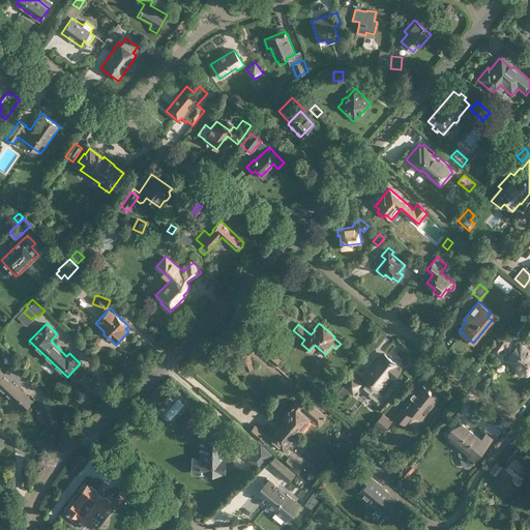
[(268,356),(271,353),(267,350),(272,345),(258,331),(249,340),(268,356)]
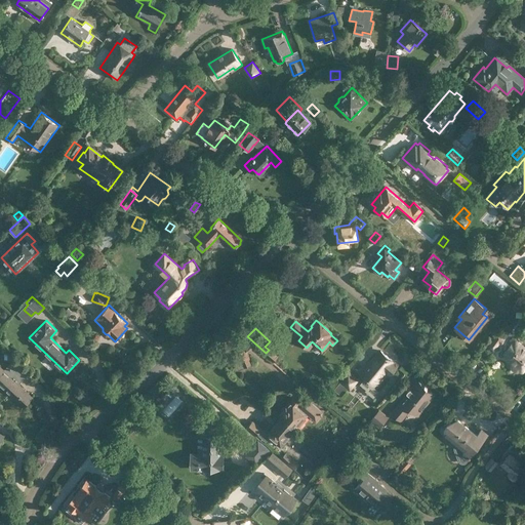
[(498,345),(499,346),(506,338),(498,332),(487,347),(493,351),(498,345)]
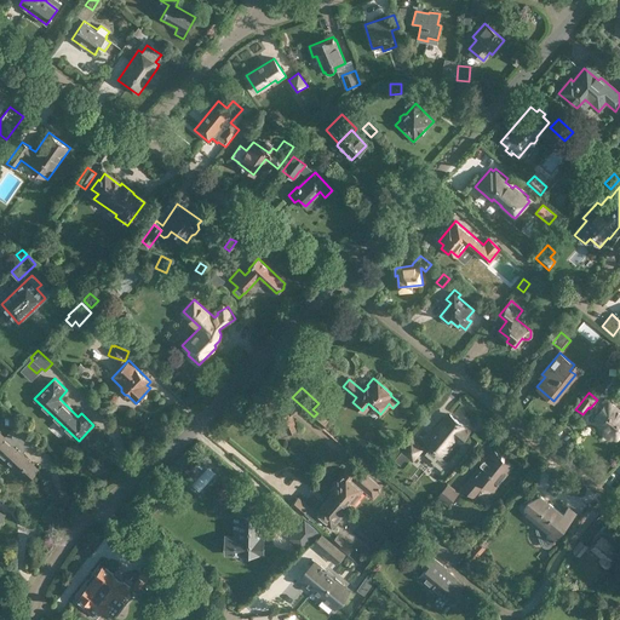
[(598,406),(602,408),(595,418),(600,422),(598,424),(615,438),(619,432),(619,411),(604,399),(598,406)]
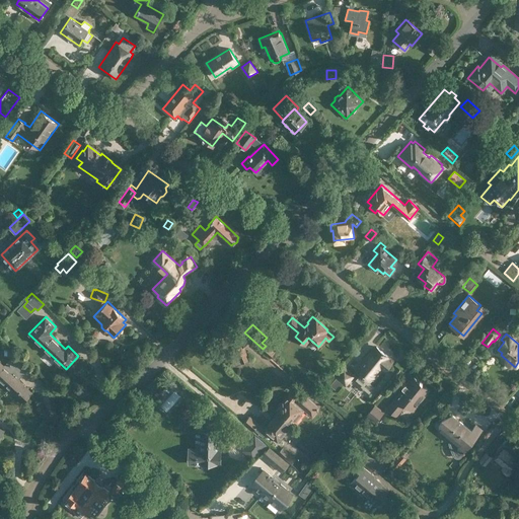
[(266,346),(263,349),(262,351),(270,358),(275,353),(267,345),(266,346)]
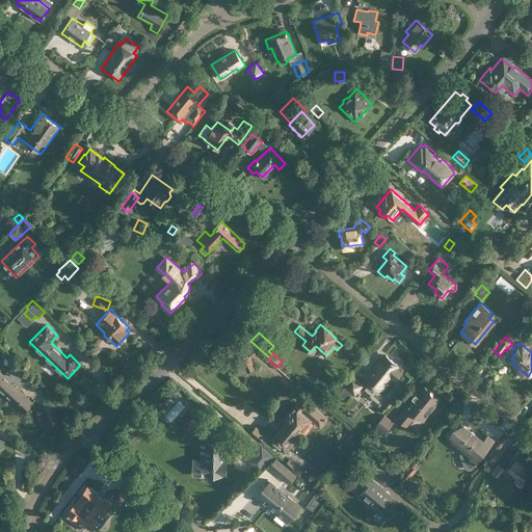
[(247,354),(241,357),(247,372),(255,369),(247,354)]
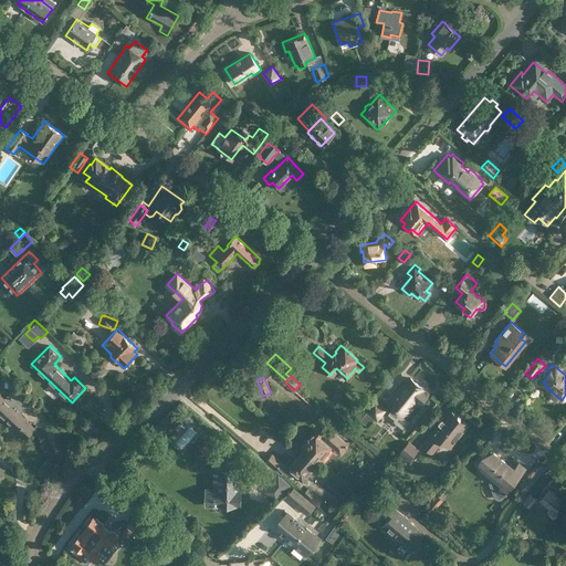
[(410,378),(389,404),(404,416),(405,413),(407,413),(411,408),(411,405),(416,400),(420,405),(421,404),(423,405),(429,398),(428,395),(429,394),(425,390),(425,389),(410,378)]
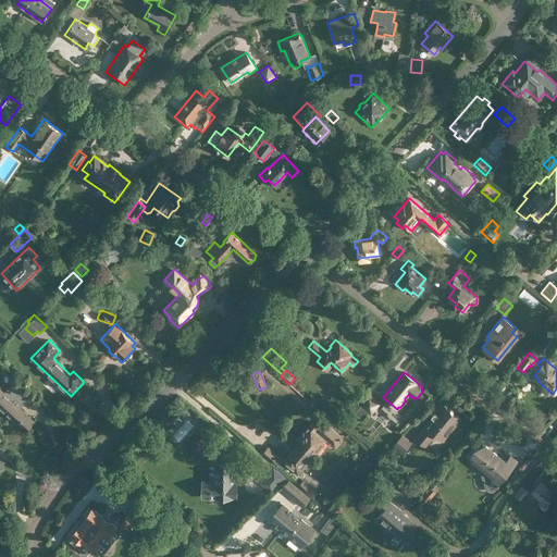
[(14,378),(9,373),(8,374),(4,374),(4,382),(9,382),(14,378)]
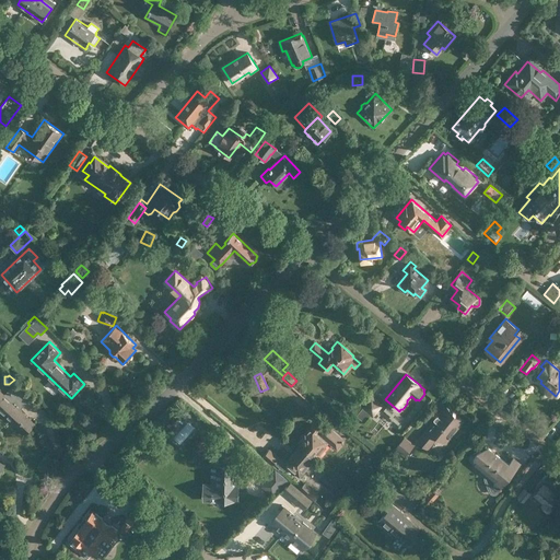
[(3,396),(0,392),(0,410),(25,434),(34,424),(19,410),(23,406),(20,404),(27,395),(18,385),(11,393),(9,391),(3,396)]
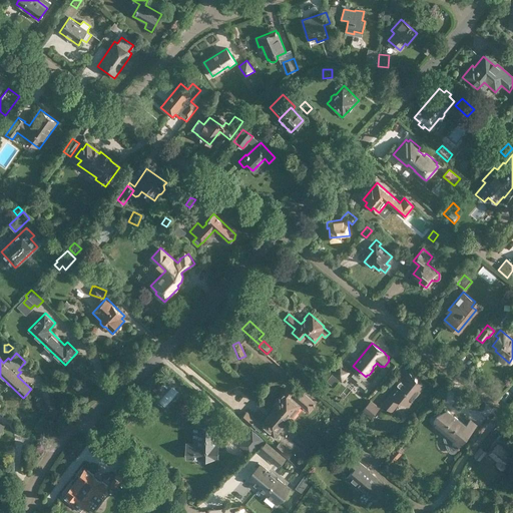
[(332,373),(342,381),(350,371),(340,362),(332,373)]
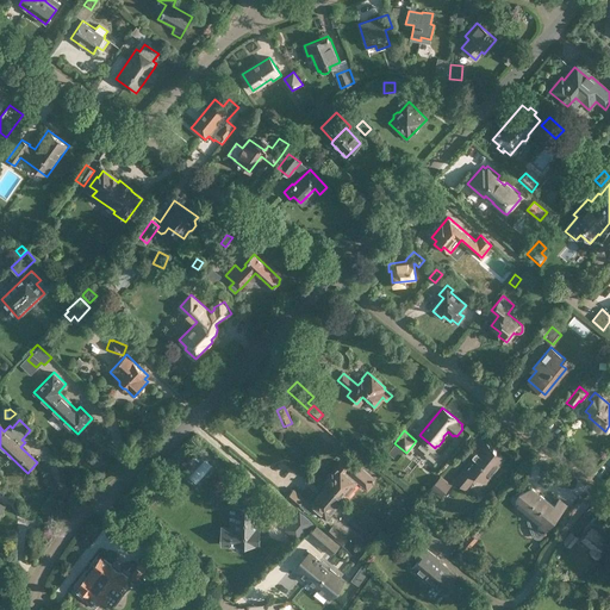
[(473,456),(473,458),(455,480),(460,485),(464,480),(470,480),(474,474),(484,483),(504,459),(485,443),(480,448),(480,453),(477,453),(477,452),(475,452),(473,455),(473,456)]
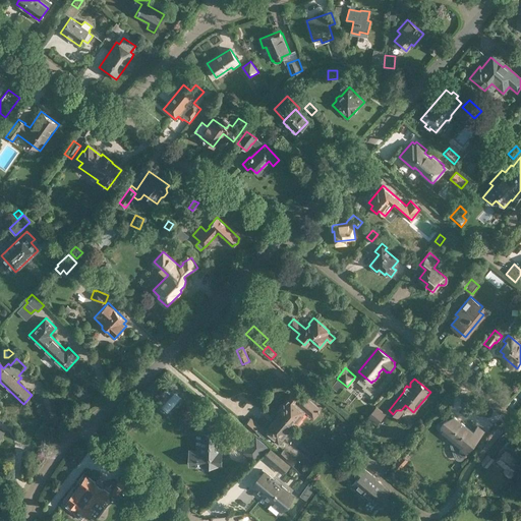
[(321,409),(303,394),(298,400),(291,394),(278,410),(280,412),(294,424),(305,411),(313,418),(321,409)]
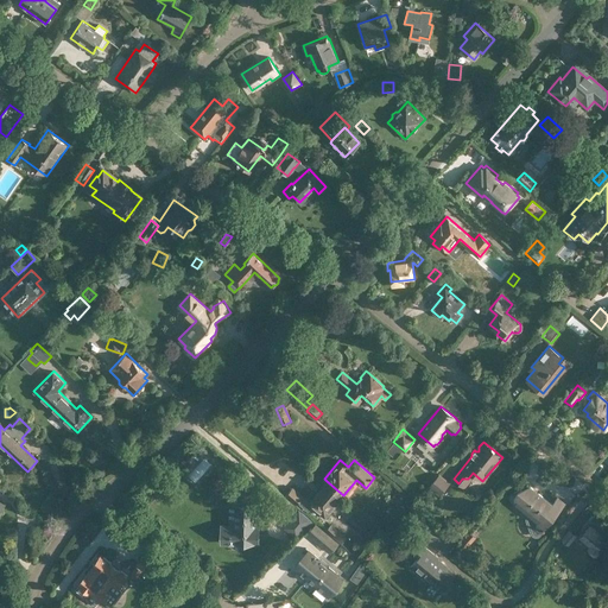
[(439,495),(450,482),(439,474),(429,486),(439,495)]
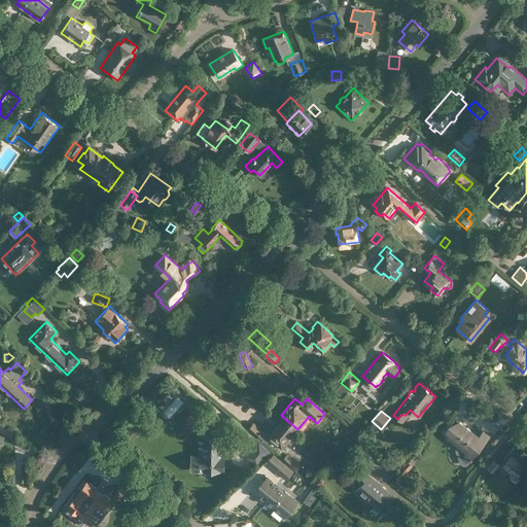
[(262,430),(253,422),(247,429),(256,437),(258,435),(267,444),(271,438),(282,449),(297,429),(283,417),(268,435),(262,431),(262,430)]
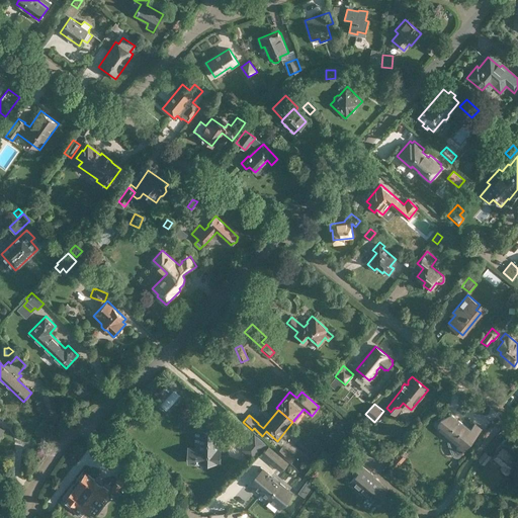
[(443,433),(444,431),(451,437),(449,438),(448,441),(447,441),(448,442),(452,455),(453,455),(454,456),(455,457),(456,457),(457,457),(458,457),(459,456),(460,456),(466,449),(464,447),(480,429),(475,424),(469,430),(452,415),(451,415),(450,415),(439,419),(436,420),(435,421),(434,422),(433,423),(434,424),(434,425),(435,426),(443,433)]
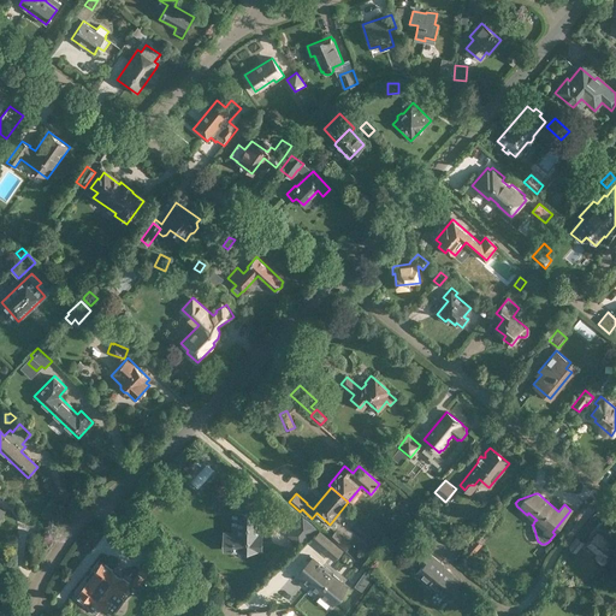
[(238,533),(224,533),(224,542),(223,542),(223,548),(224,548),(224,550),(252,550),(252,551),(258,551),(258,550),(261,550),(262,534),(258,533),(259,511),(247,511),(247,505),(238,505),(238,533)]
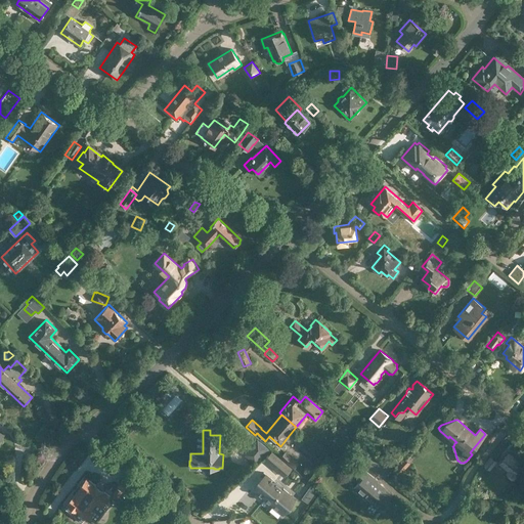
[(361,445),(356,440),(352,445),(357,449),(361,445)]
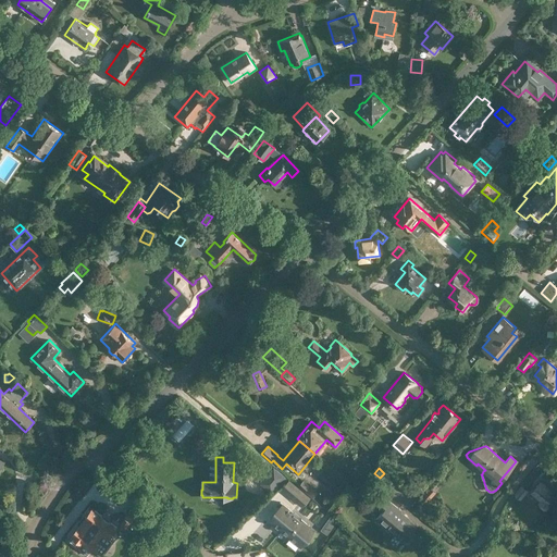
[(275,469),(271,474),(281,482),(285,477),(275,469)]
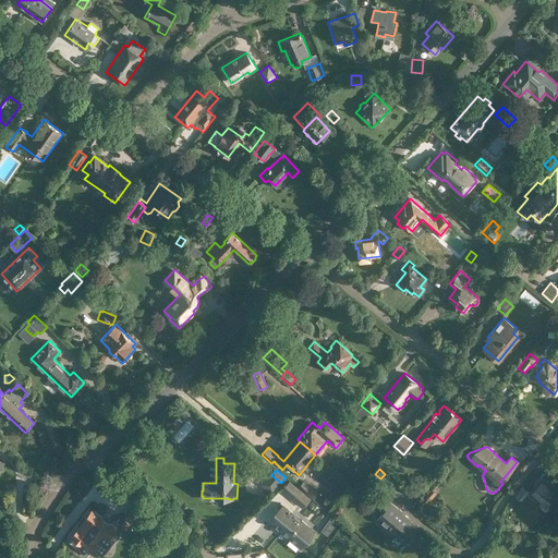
[(304,492),(310,486),(304,481),(299,487),(304,492)]
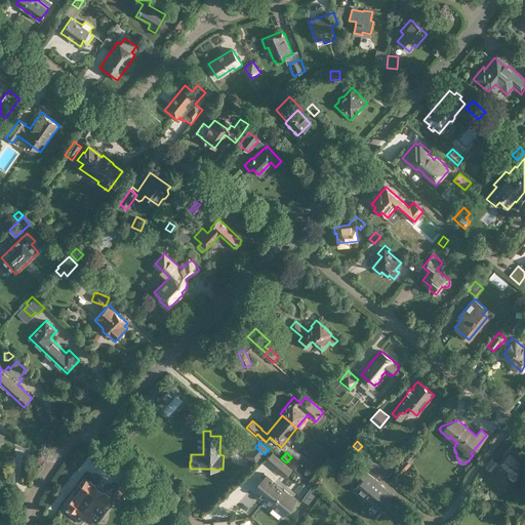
[(284,465),(272,453),(260,465),(268,470),(272,468),(278,473),(284,465)]
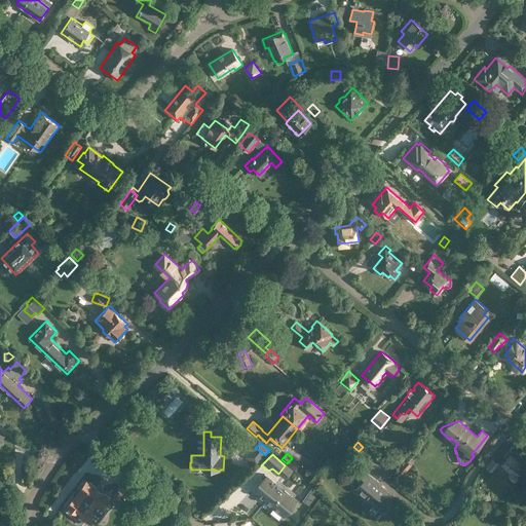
[(515,456),(513,457),(510,454),(501,465),(511,473),(508,476),(515,481),(525,467),(520,462),(521,461),(515,456)]
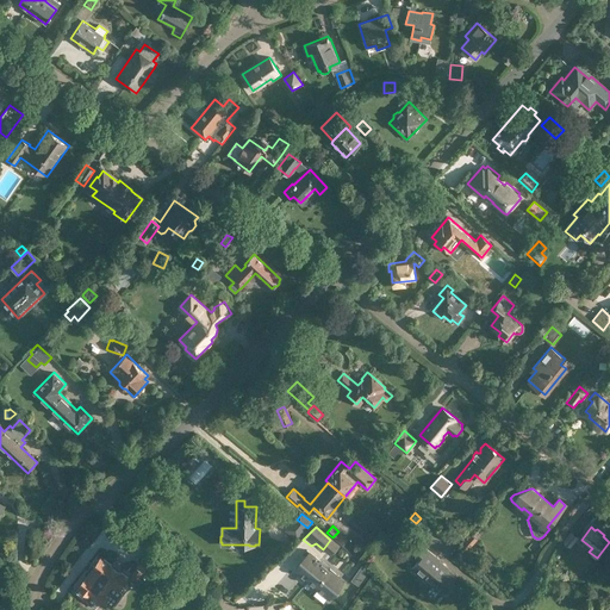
[(571,547),(579,537),(571,530),(562,541),(571,547)]
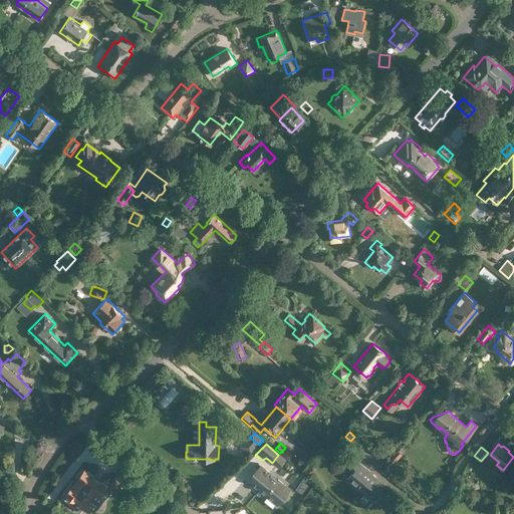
[(394,465),(403,454),(398,450),(389,460),(394,465)]
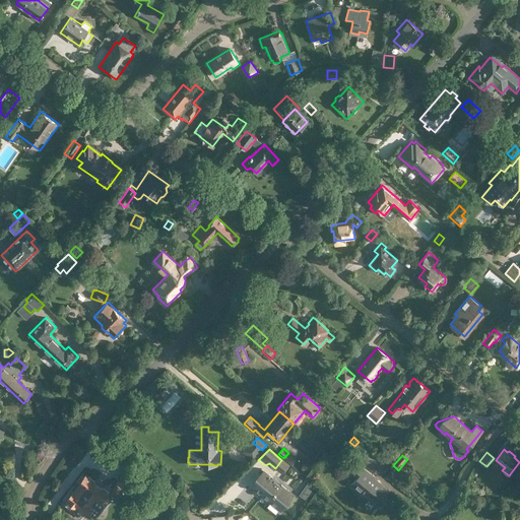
[(375,477),(355,462),(348,471),(356,478),(350,484),(375,505),(388,490),(374,478),(375,477)]
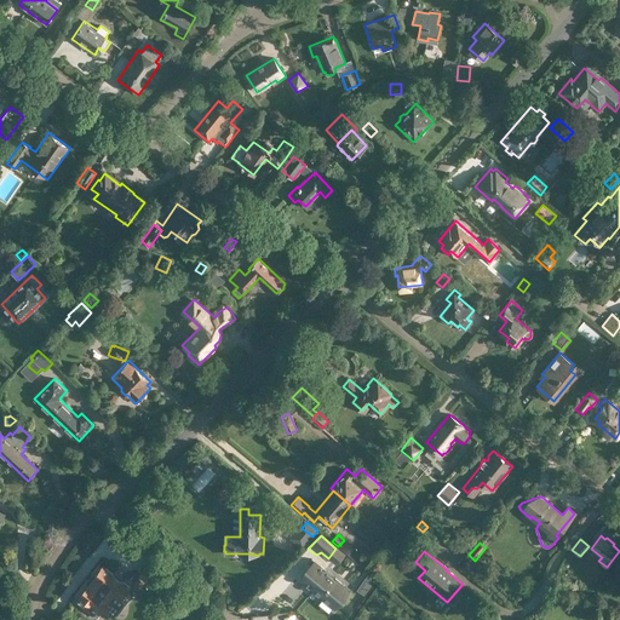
[(151,555),(138,577),(153,585),(166,564),(151,555)]
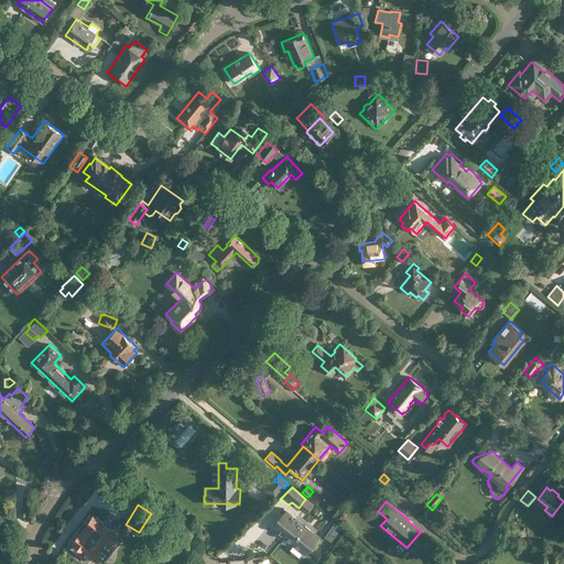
[(336,512),(331,508),(326,512),(332,517),(336,512)]
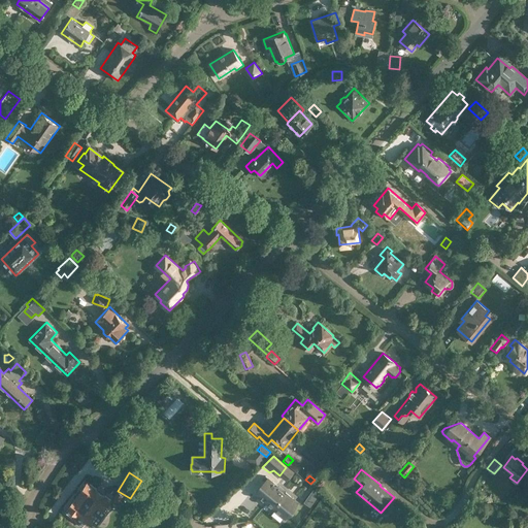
[(106,495),(105,495),(103,494),(105,492),(98,487),(97,489),(88,483),(66,514),(73,519),(77,514),(89,522),(90,520),(97,525),(106,513),(107,514),(112,507),(107,504),(111,499),(111,494),(110,494),(106,495)]
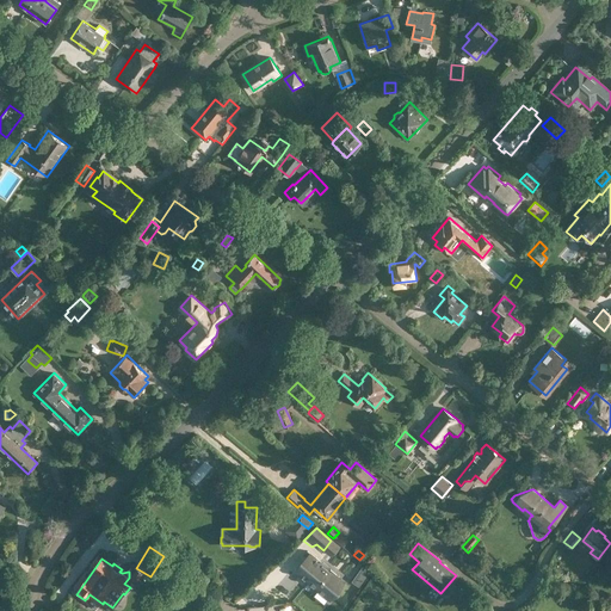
[(492,575),(499,568),(489,559),(481,567),(492,575)]
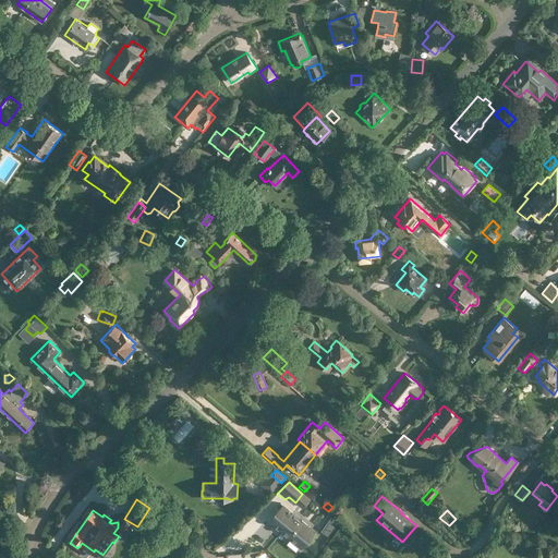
[(314,538),(284,512),(275,521),(278,523),(274,529),(299,549),(304,543),(307,546),(314,538)]
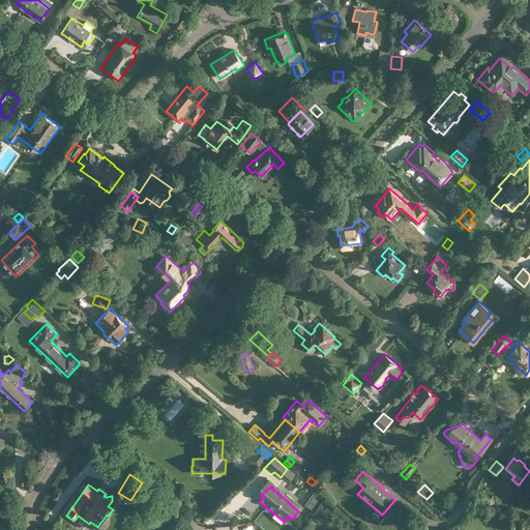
[(315,491),(310,497),(316,501),(321,495),(315,491)]
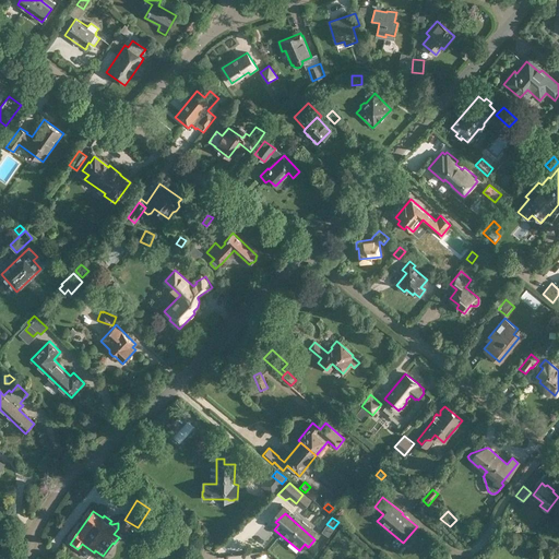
[(119,527),(126,532),(130,525),(123,521),(119,527)]
